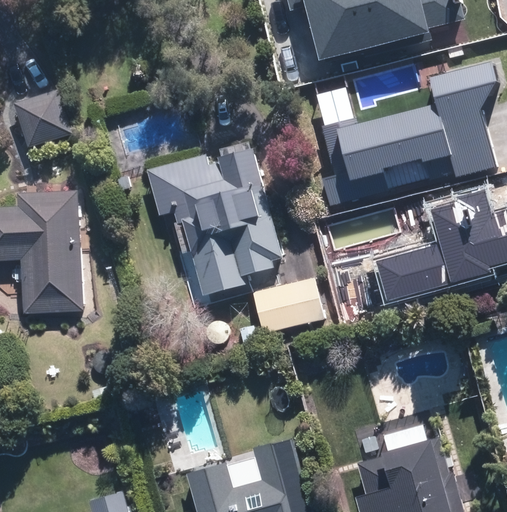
[(282,0),(285,10),(300,8),(314,61),(424,32),(423,28),(460,19),(454,0),(282,0)]
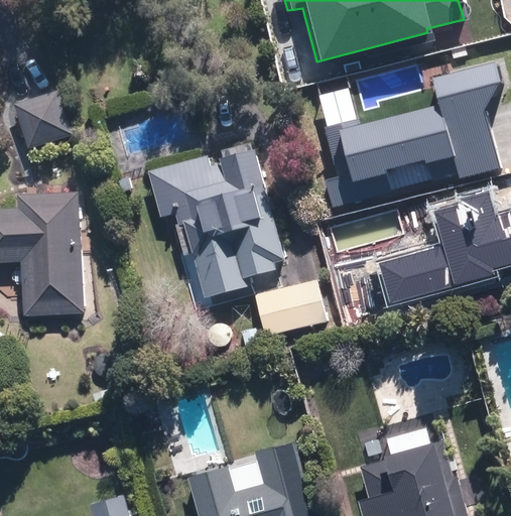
[(397,89),(396,90),(365,74),(340,124),(380,144),(377,150),(390,157),(393,151),(404,157),(401,164),(418,173),(421,165),(488,199),(510,155),(458,129),(461,122),(429,106),(429,105),(428,103),(428,102),(428,101),(427,100),(427,99),(426,98),(426,96),(425,95),(424,94),(423,93),(423,92),(422,92),(421,91),(420,90),(419,89),(418,89),(416,88),(415,88),(414,87),(413,87),(412,86),(410,86),(409,86),(408,86),(407,86),(405,86),(404,86),(403,87),(402,87),(400,87),(399,88),(398,88),(397,89)]
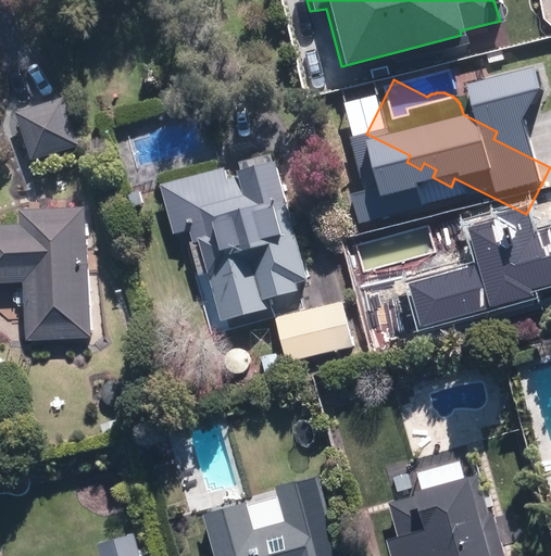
[(62,97),(14,111),(28,160),(76,146),(62,97)]
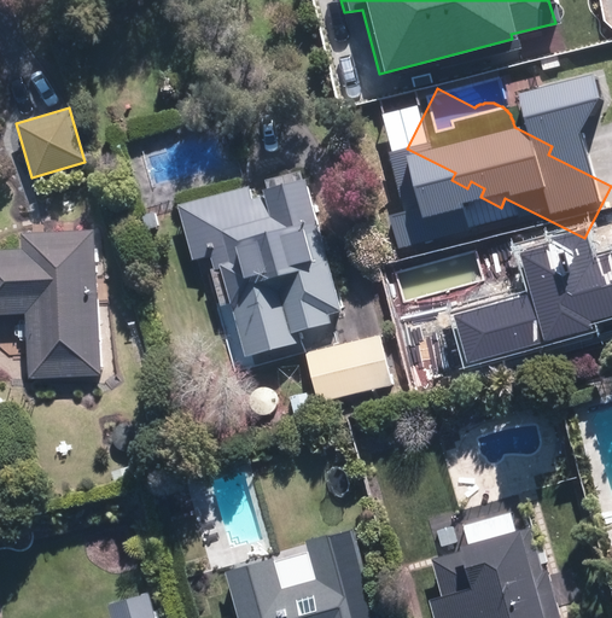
[(229,305),(244,359),(299,343),(296,332),(331,322),(328,316),(344,312),(303,169),(176,205),(193,263),(205,258),(220,308),(229,305)]
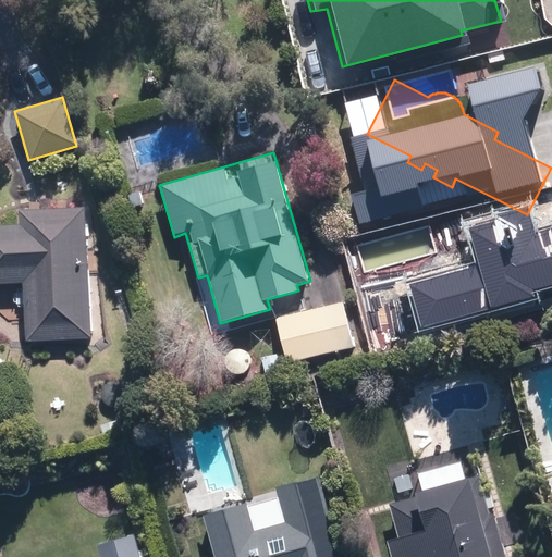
[(457,199),(427,185),(418,203),(449,217),(457,199)]
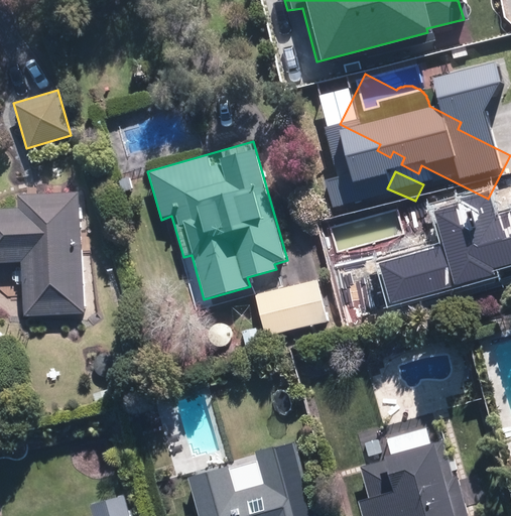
[(81,311),(78,191),(18,192),(18,206),(0,206),(0,262),(21,262),(22,313),(81,311)]
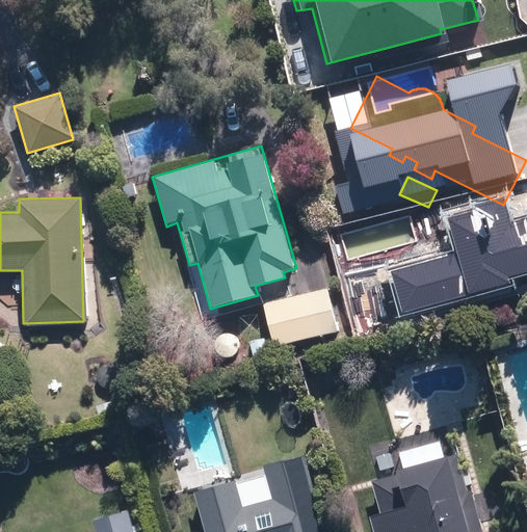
[(519,242),(526,238),(526,208),(489,225),(504,258),(522,249),(519,242)]
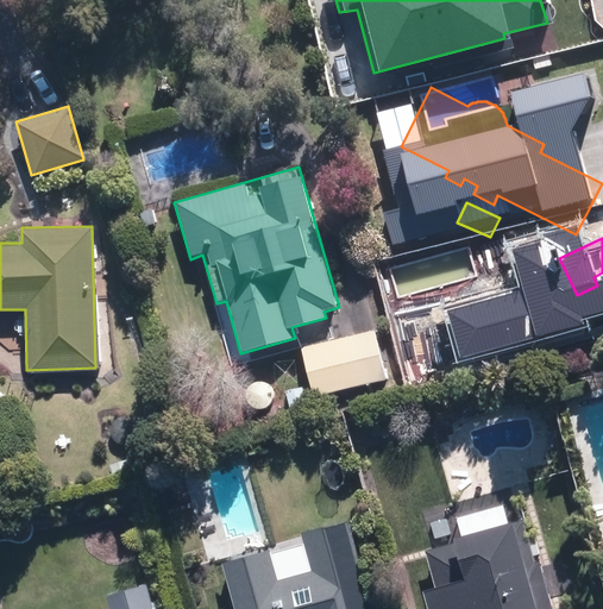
[(534,253),(531,253),(527,253),(523,255),(521,257),(519,259),(516,262),(515,264),(514,268),(513,271),(513,275),(514,277),(515,281),(516,283),(519,286),(522,288),(525,290),(528,292),(531,292),(534,292),(538,290),(541,289),(544,288),(546,286),(548,283),(550,280),(551,277),(552,274),(552,270),(551,267),(550,264),(548,261),(546,258),(544,256),(540,255),(536,253),(534,253)]
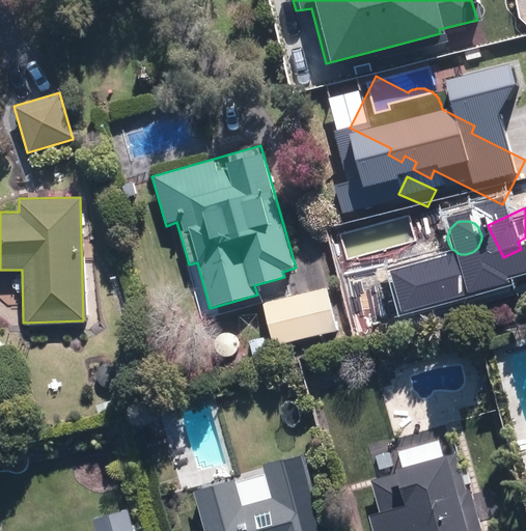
[(323,285),(260,303),(273,346),(335,329),(323,285)]
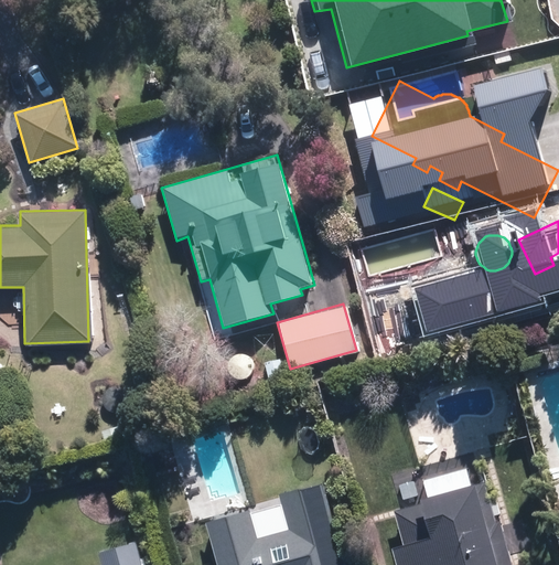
[(240,351),(238,351),(235,351),(232,352),(229,354),(227,355),(225,358),(223,361),(222,363),(221,366),(221,370),(221,372),(222,375),(224,379),(225,381),(227,383),(230,384),(233,385),(236,386),(239,386),(242,386),(245,385),(248,384),(250,382),(253,380),(254,377),(255,374),(256,371),(256,369),(256,365),(255,362),(254,360),(251,356),(249,355),(247,353),(244,352),(242,351),(240,351)]
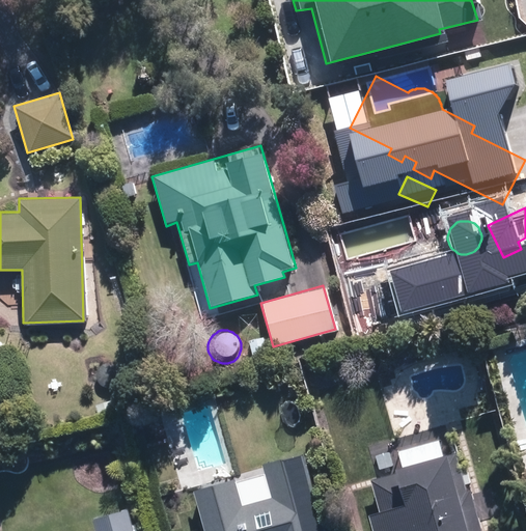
[(474,530),(454,451),(441,455),(438,443),(396,453),(399,466),(367,474),(378,511),(366,514),(370,530),(474,530)]
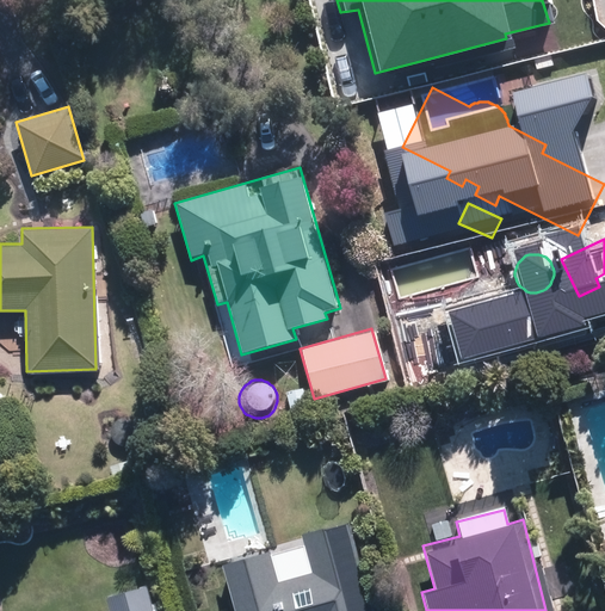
[(370,610),(347,524),(300,537),(310,575),(278,585),(270,551),(221,565),(233,610),(370,610)]
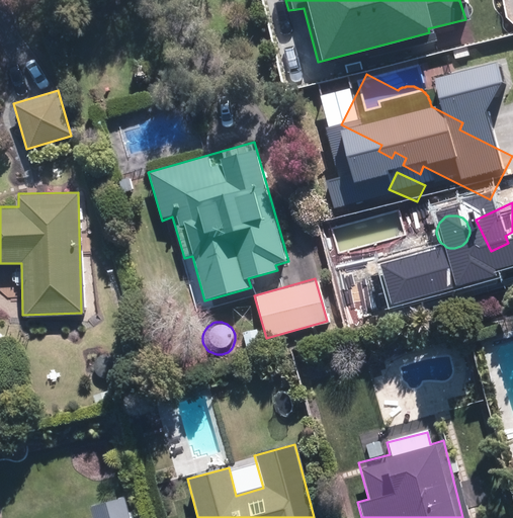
[(127,517),(122,497),(92,505),(94,517),(127,517)]
